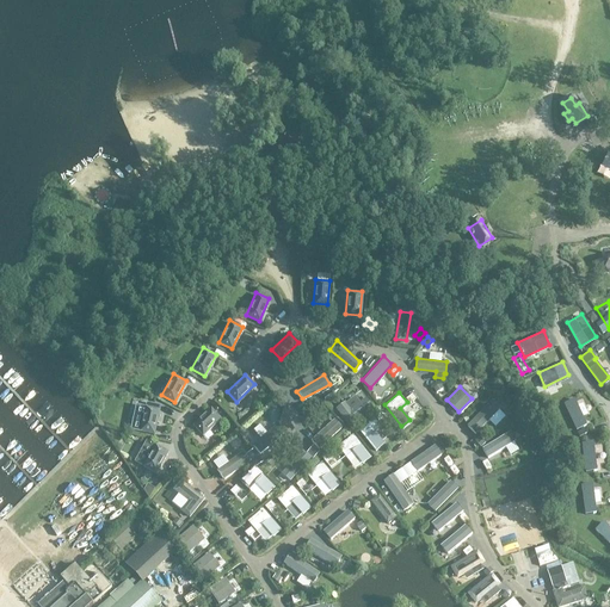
[(364,395),(340,414),(347,423),(373,404),(364,395)]
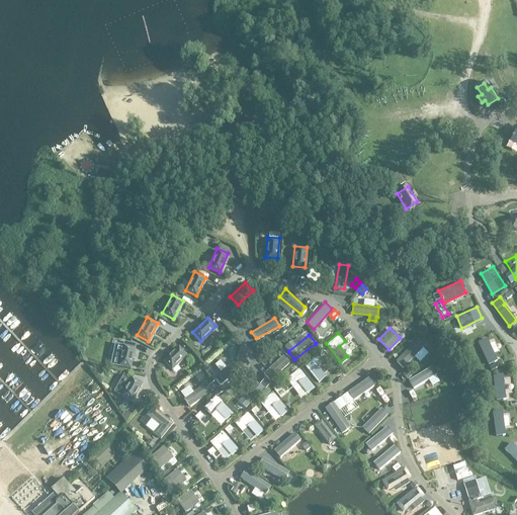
[(486,337),(478,341),(488,363),(497,358),(486,337)]
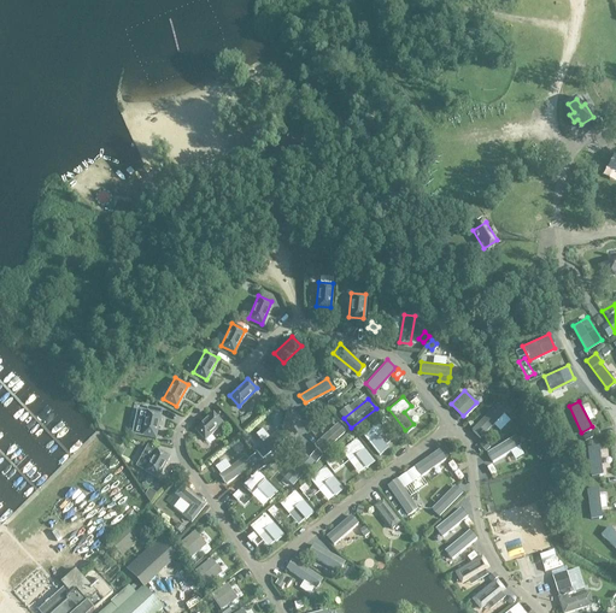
[(496,402),(471,428),(480,436),(504,411),(496,402)]
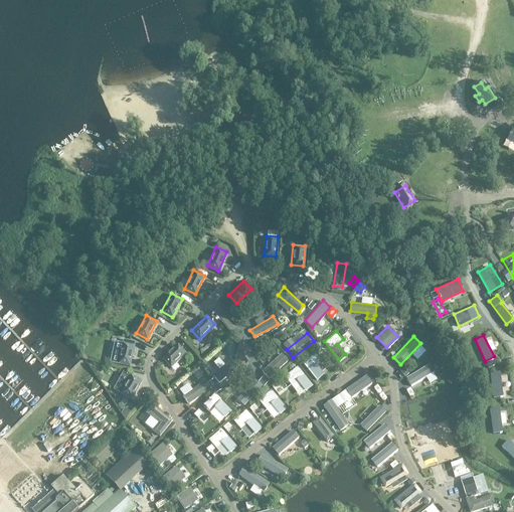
[(129,364),(134,344),(122,342),(118,362),(129,364)]
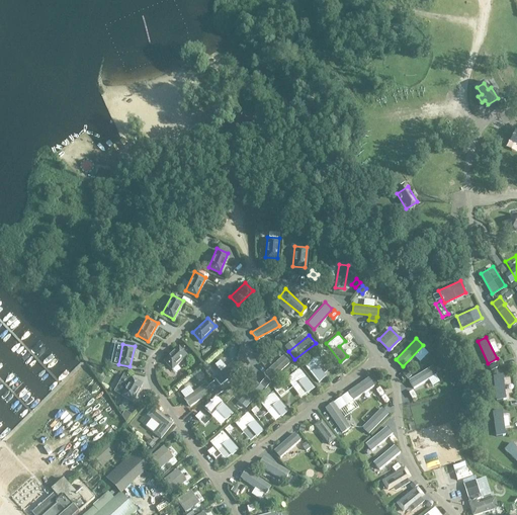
[(171,368),(186,354),(178,345),(163,359),(171,368)]
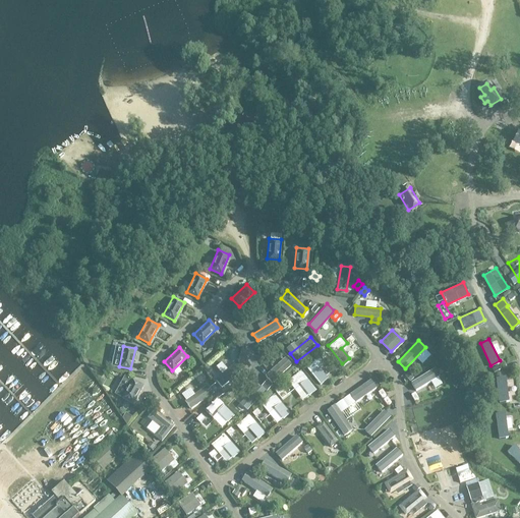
[(324,362),(316,354),(304,364),(319,383),(326,378),(318,367),(324,362)]
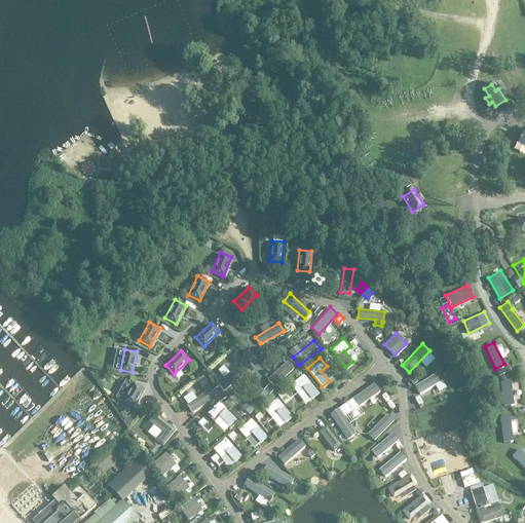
[(287,360),(267,378),(273,384),(293,367),(287,360)]
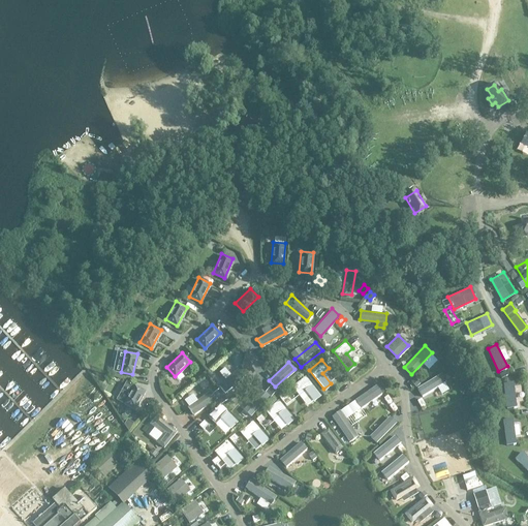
[(239,367),(218,384),(224,391),(245,373),(239,367)]
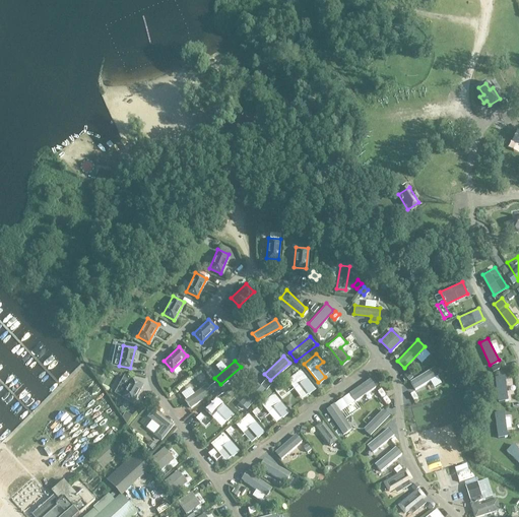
[(434,367),(410,381),(414,387),(438,374),(434,367)]
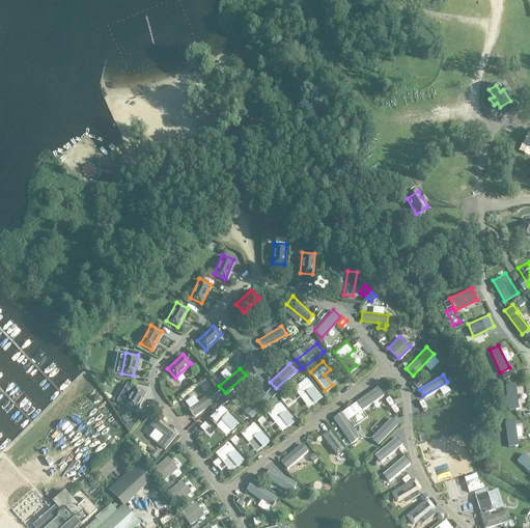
[(314,401),(321,396),(306,377),(293,387),(300,395),(306,390),(314,401)]
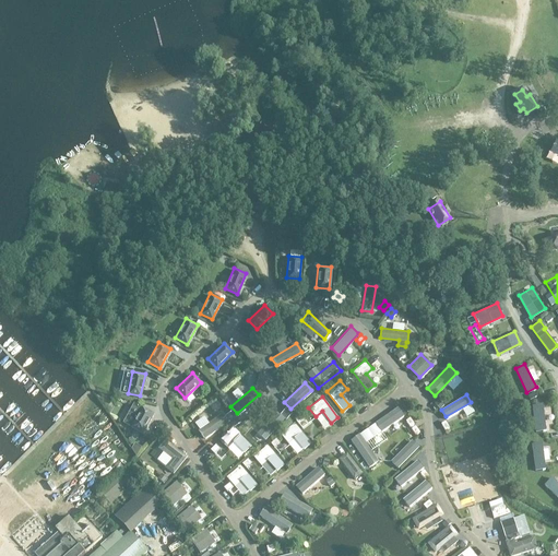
[(442,403),(438,398),(434,402),(439,407),(442,403)]
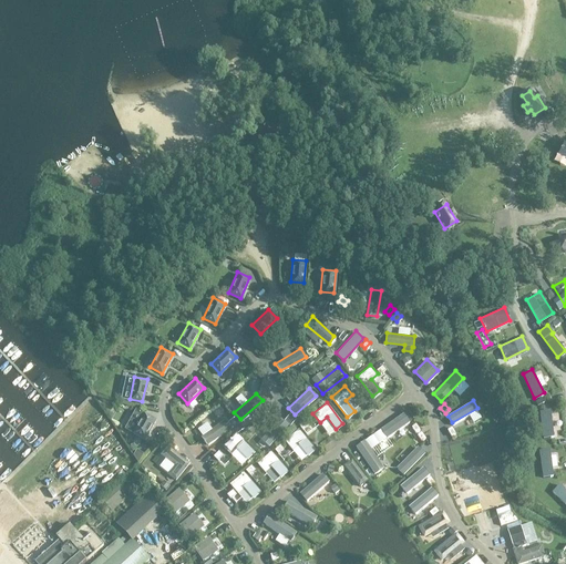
[(549,409),(539,410),(543,437),(553,434),(549,409)]
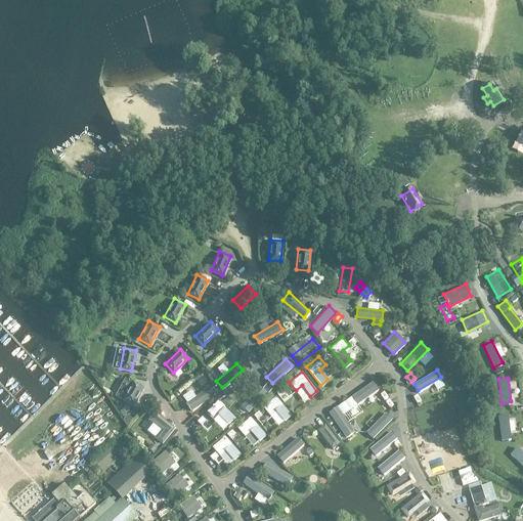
[(372,380),(351,395),(357,403),(378,389),(372,380)]
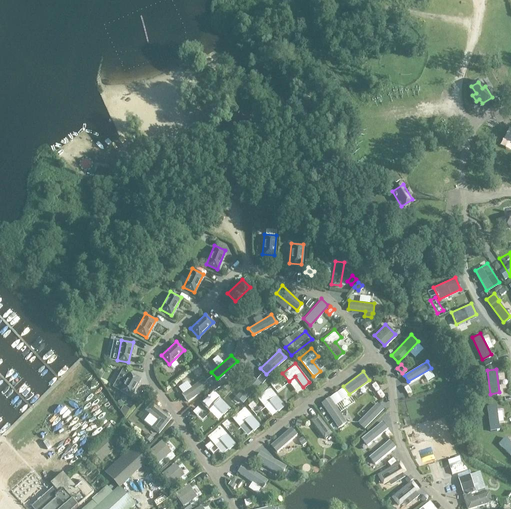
[(130,396),(140,378),(130,372),(119,390),(130,396)]
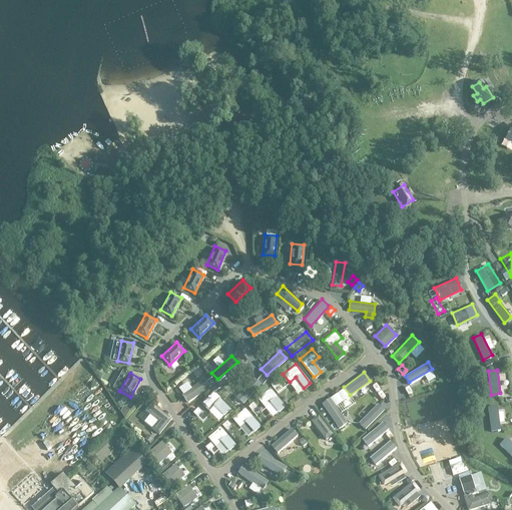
[(209,377),(216,388),(219,386),(211,375),(209,377)]
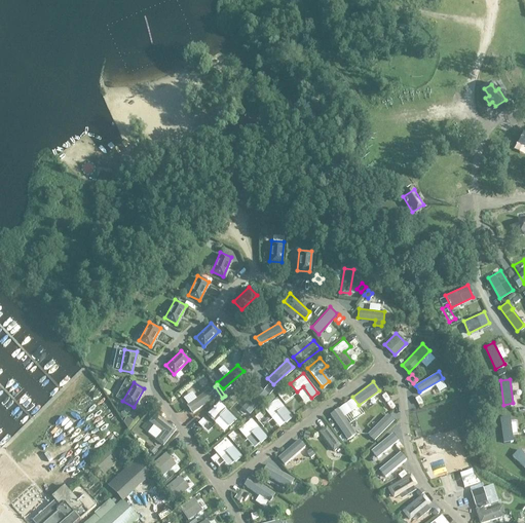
[(222,398),(215,386),(212,388),(220,400),(222,398)]
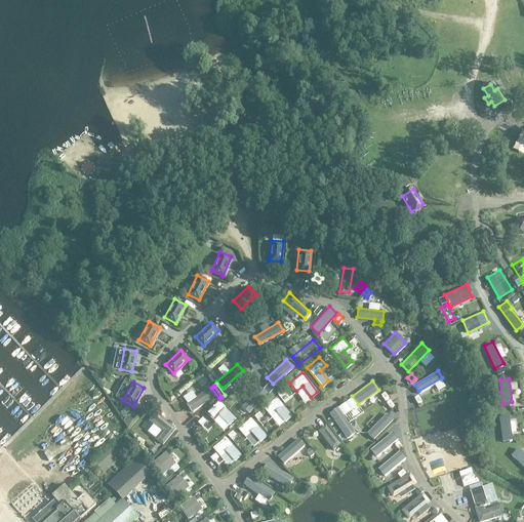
[(259,386),(242,405),(249,411),(267,392),(259,386)]
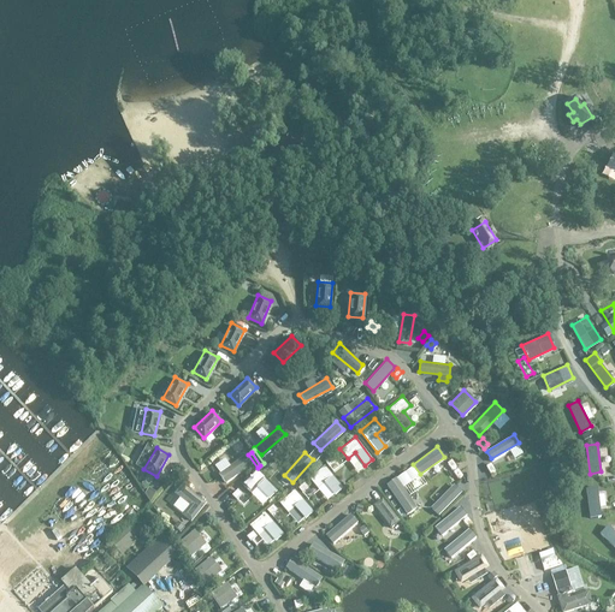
[(244,455),(219,473),(225,481),(250,463),(244,455)]
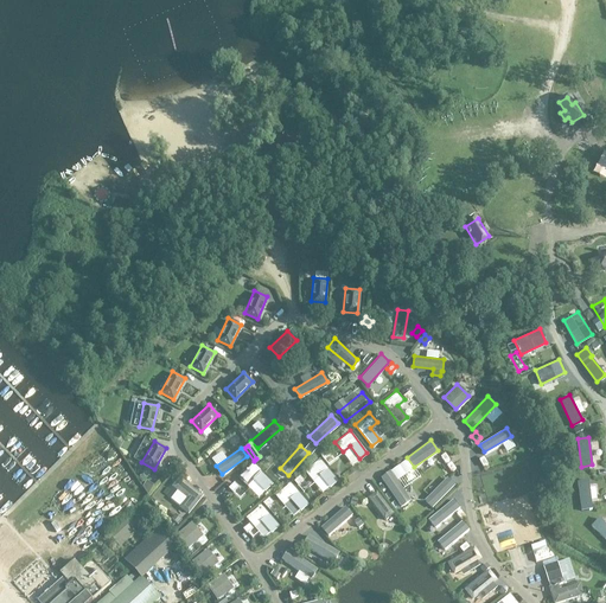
[(319,457),(305,469),(312,479),(319,474),(329,486),(337,479),(319,457)]
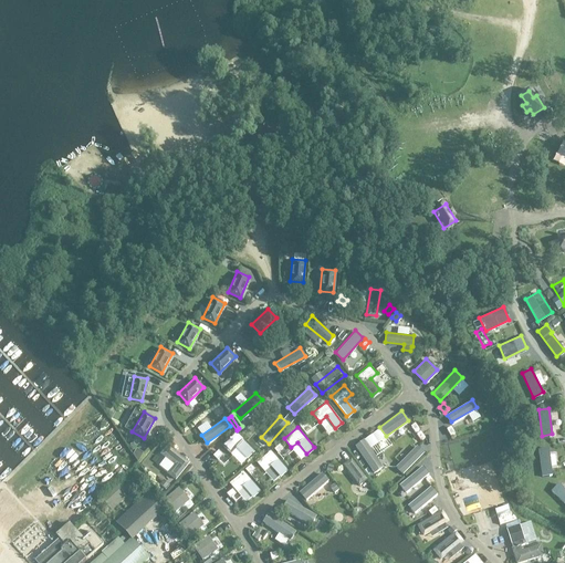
[(379,427),(364,437),(370,446),(385,435),(379,427)]
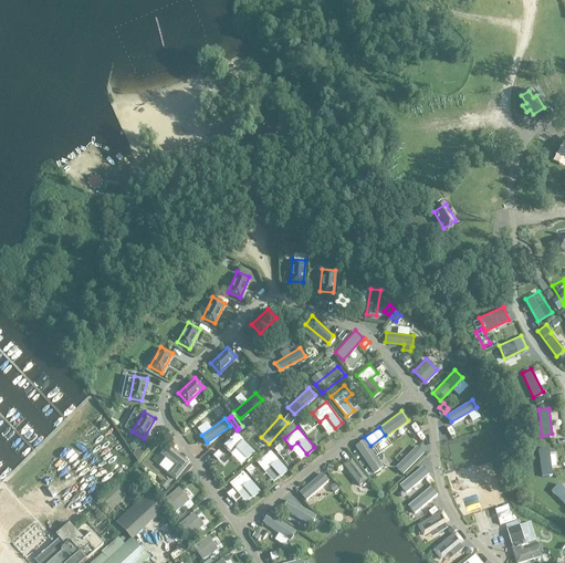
[(564,437),(563,431),(554,434),(557,444),(564,441),(564,437)]
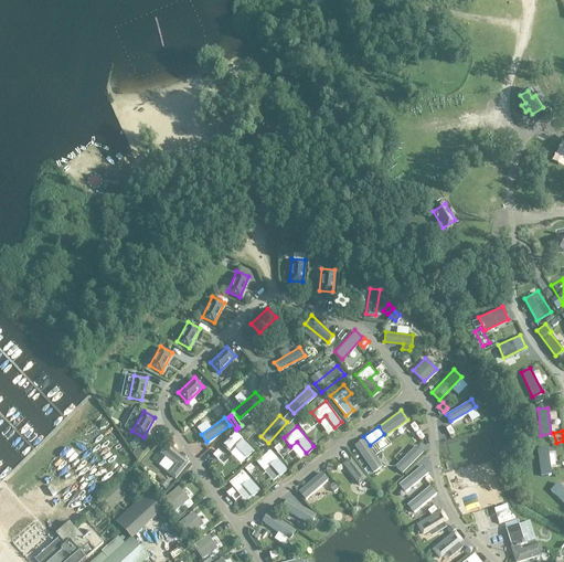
[(234,433),(227,439),(246,458),(255,451),(234,433)]
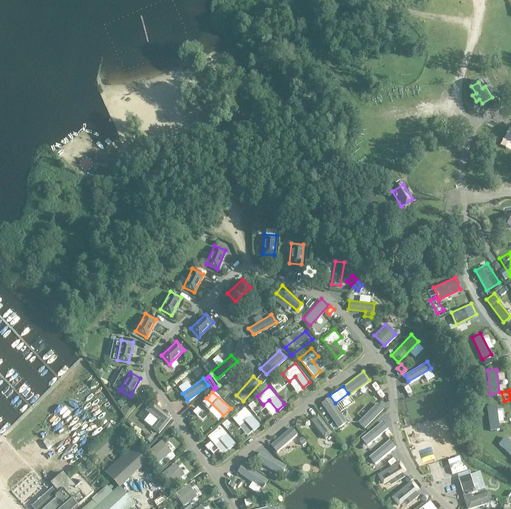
[(329,396),(321,402),(338,427),(346,421),(329,396)]
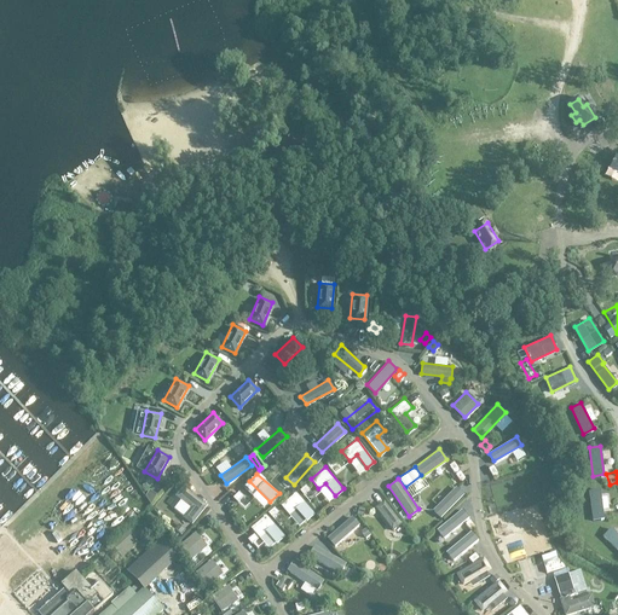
[(197,514),(206,504),(182,485),(173,494),(197,514)]
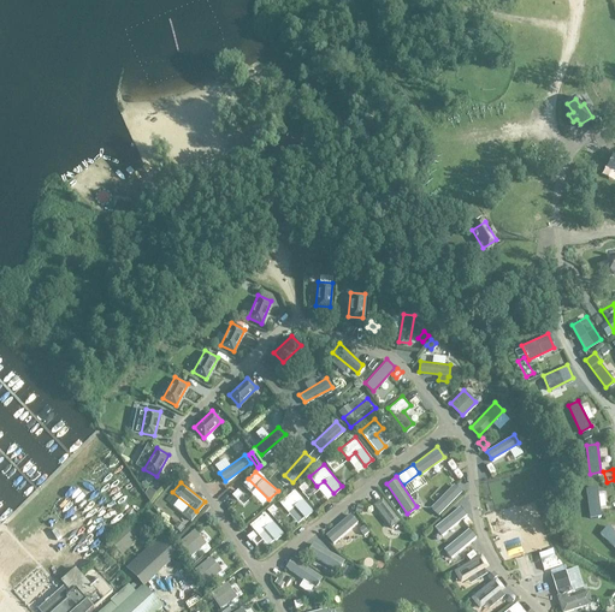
[(454,483),(430,506),(438,514),(461,491),(454,483)]
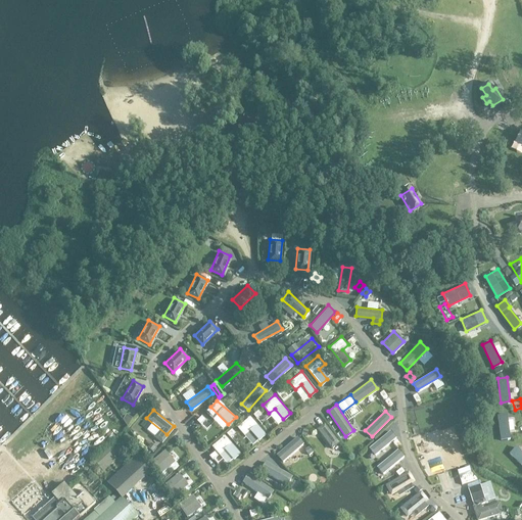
[(122,418),(127,424),(132,416),(125,412),(122,418)]
